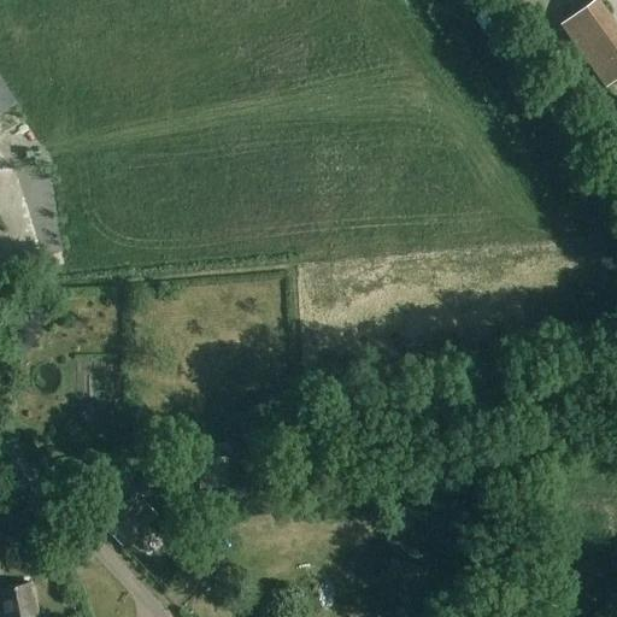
[(616,29),(595,0),(592,0),(559,24),(604,87),(616,77),(616,29)]
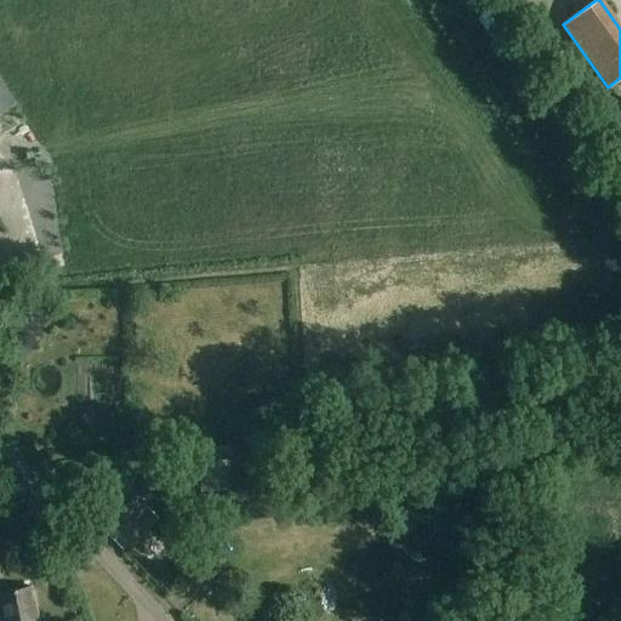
[(0,113),(12,106),(15,103),(0,79),(0,113)]
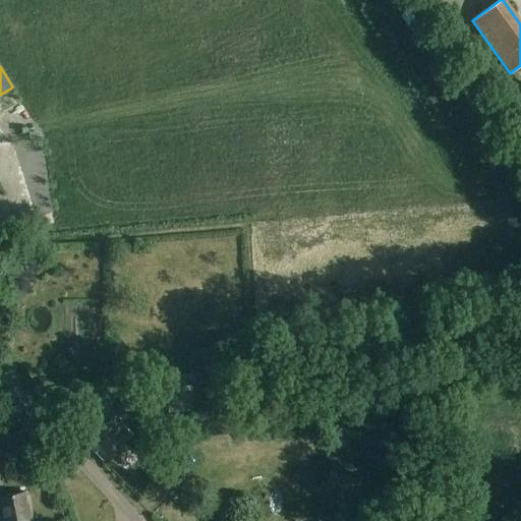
[(176,412),(176,411),(190,410),(189,384),(175,384),(175,386),(161,386),(162,412),(176,412)]
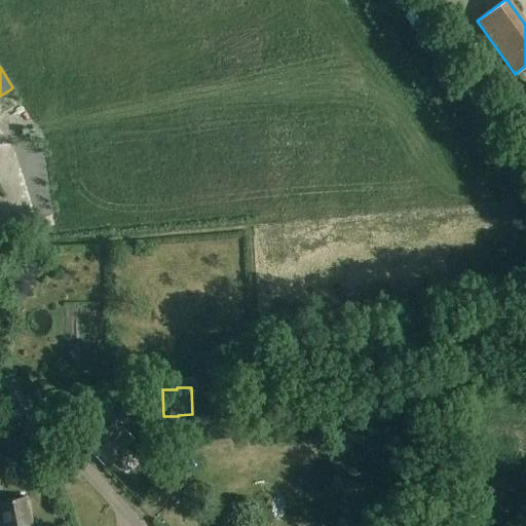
[(103,462),(133,437),(108,409),(78,435),(103,462)]
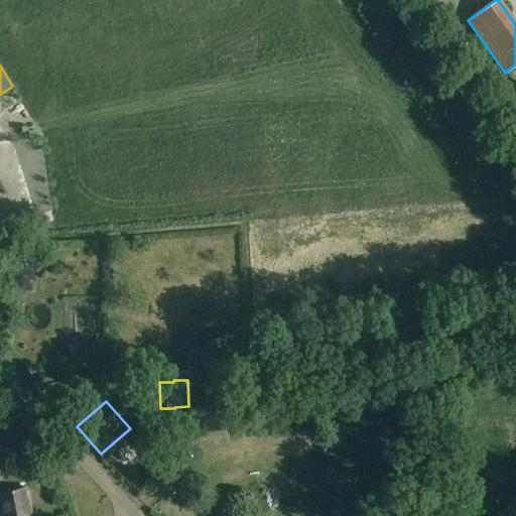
[(184,428),(173,421),(168,429),(179,436),(184,428)]
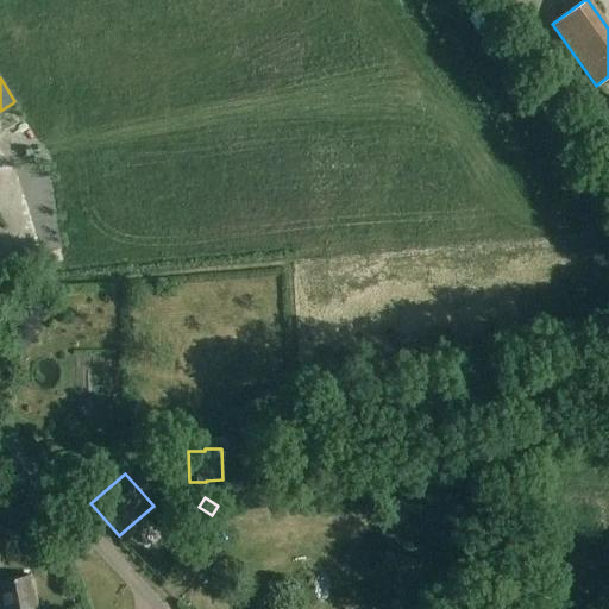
[(36,608),(35,596),(37,596),(33,572),(0,577),(0,608),(36,608)]
